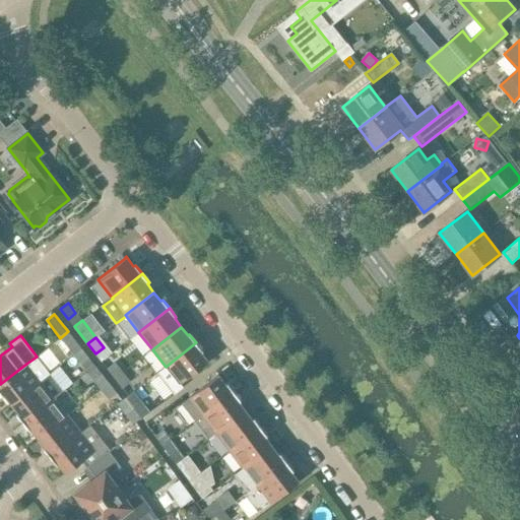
[(66,345),(74,354),(81,348),(74,339),(66,345)]
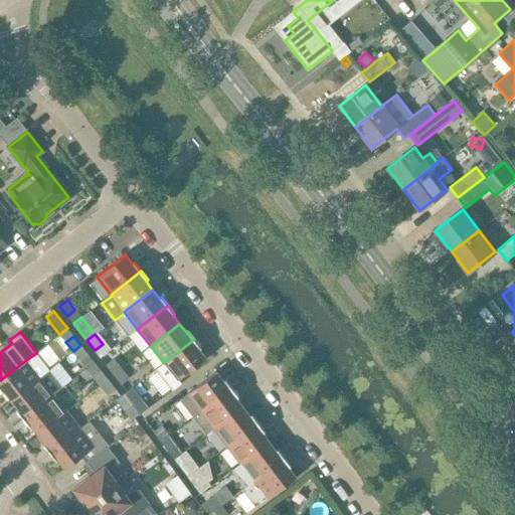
[(194,339),(164,363),(157,369),(173,389),(181,382),(179,379),(205,359),(206,360),(207,359),(199,349),(201,348),(194,339)]
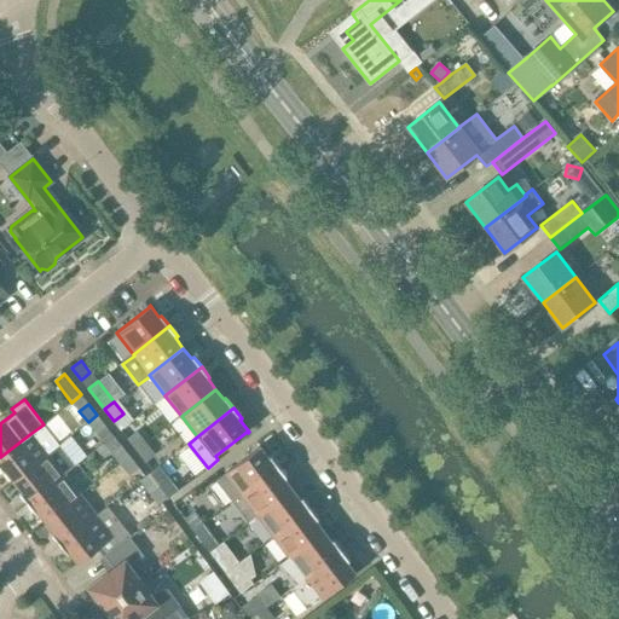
[(88,422),(104,443),(114,435),(97,415),(88,422)]
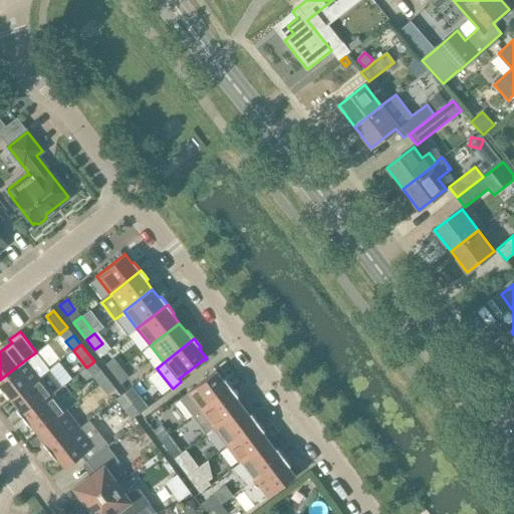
[(105,364),(113,374),(121,368),(113,358),(105,364)]
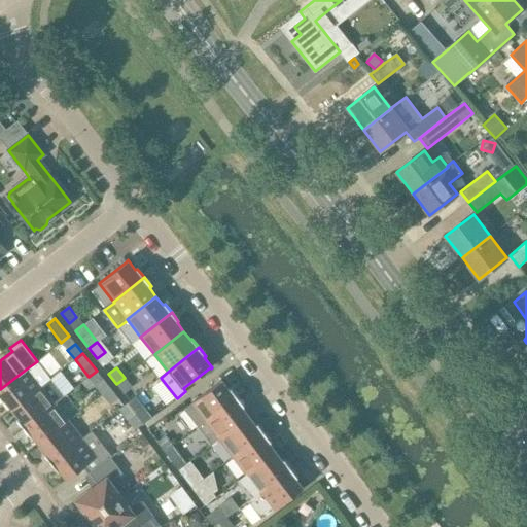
[(5,400),(11,409),(41,386),(27,369),(0,389),(0,397),(3,402),(5,400)]
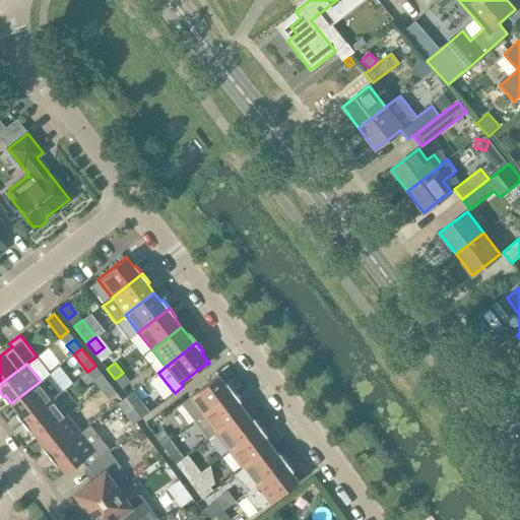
[(94,381),(102,389),(109,383),(95,366),(87,372),(80,377),(87,386),(94,381)]
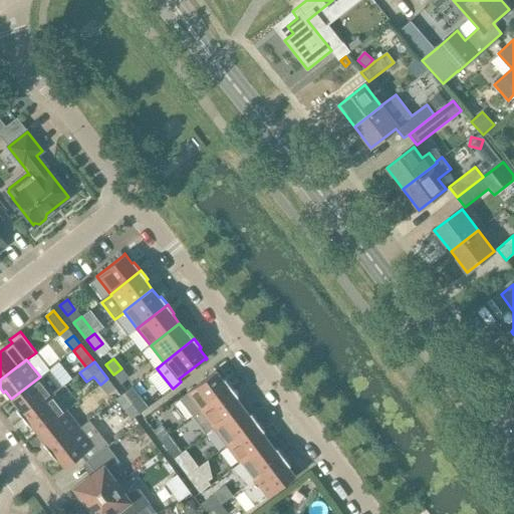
[(121,368),(113,374),(121,383),(129,377),(121,368)]
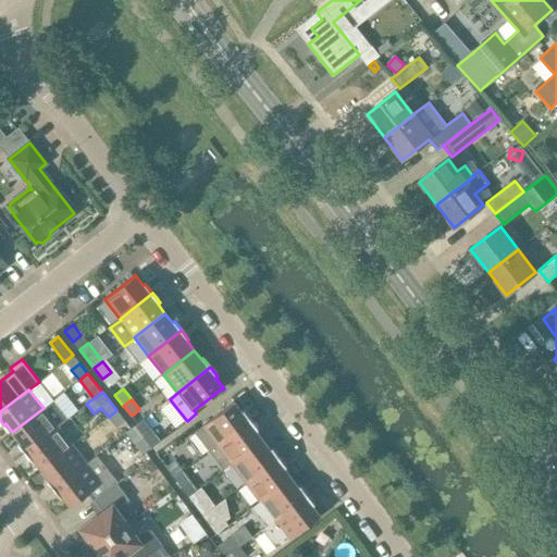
[(17,443),(25,453),(58,426),(59,428),(67,420),(53,401),(45,409),(44,408),(12,432),(20,442),(17,443)]
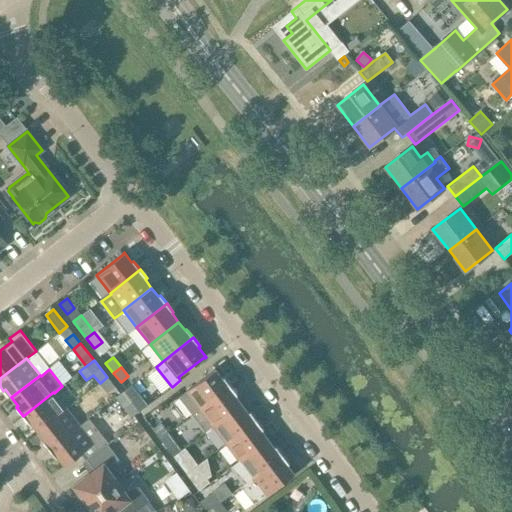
[(192,415),(200,409),(231,386),(224,377),(222,379),(215,369),(214,370),(215,370),(179,397),(192,415)]
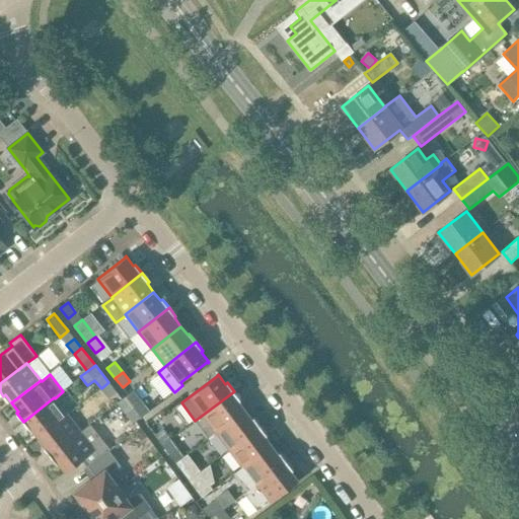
[(117,392),(108,382),(101,388),(108,398),(117,392)]
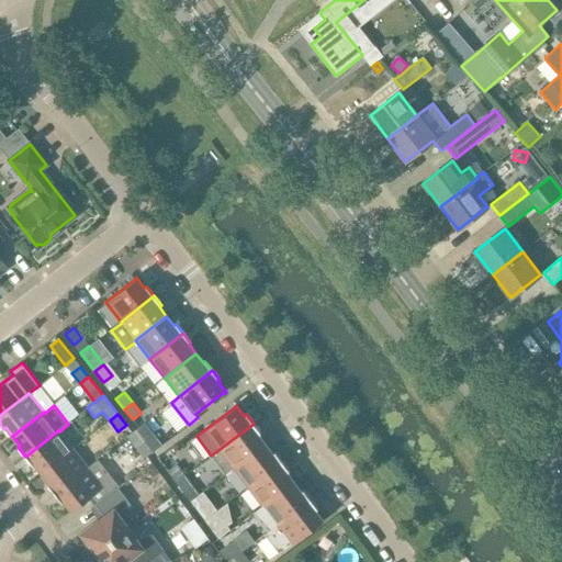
[(135,430),(144,441),(153,435),(144,424),(135,430)]
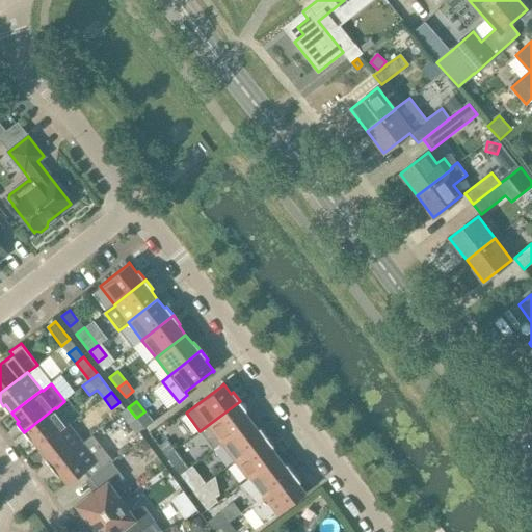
[(246,410),(240,401),(208,425),(221,444),(251,421),(245,411),(246,410)]
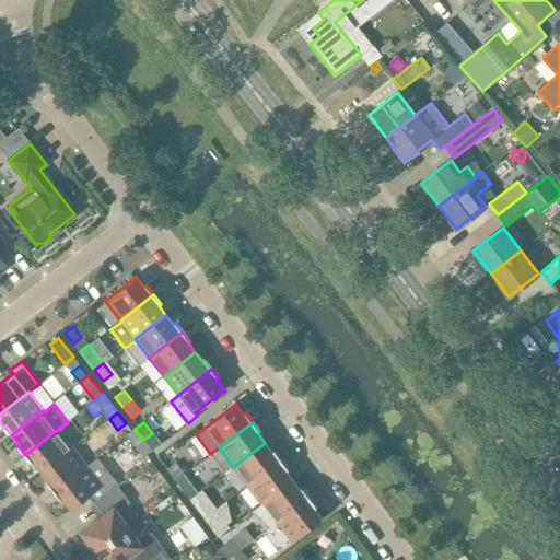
[(42,471),(72,447),(59,430),(58,429),(25,455),(33,465),(35,463),(42,471)]
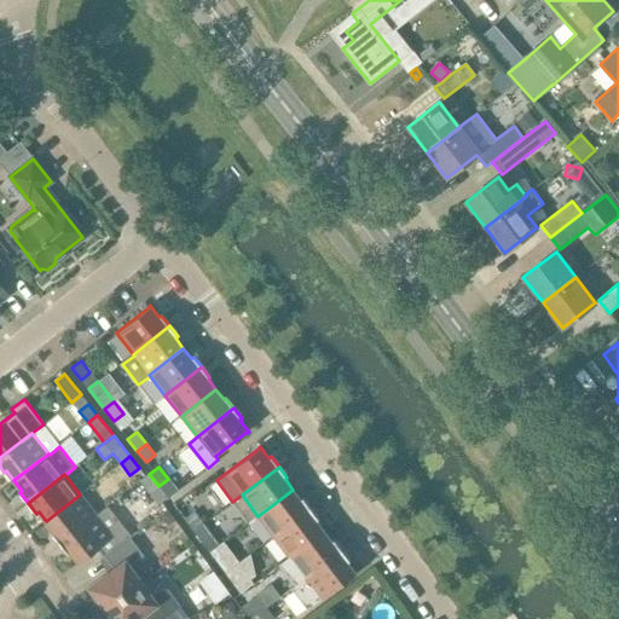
[(158,486),(149,474),(140,481),(149,493),(158,486)]
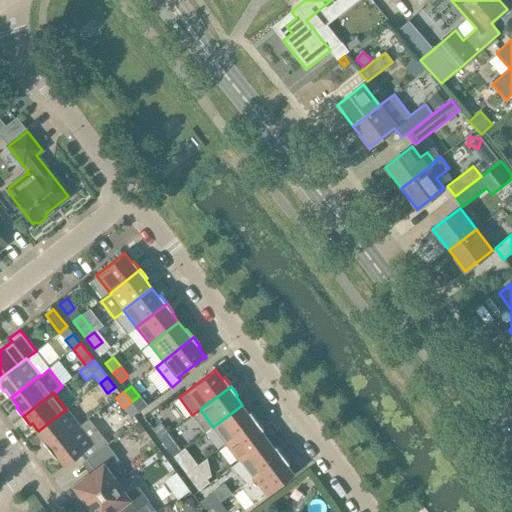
[(248,413),(242,405),(213,427),(226,444),(257,421),(250,412),(248,413)]
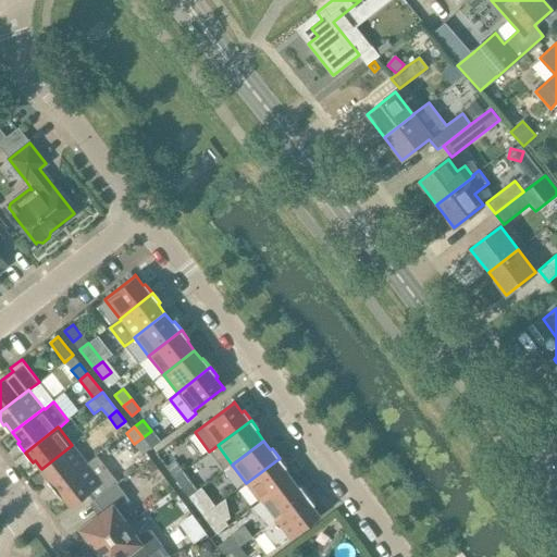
[(47,480),(53,490),(87,463),(72,445),(41,469),(48,479),(47,480)]
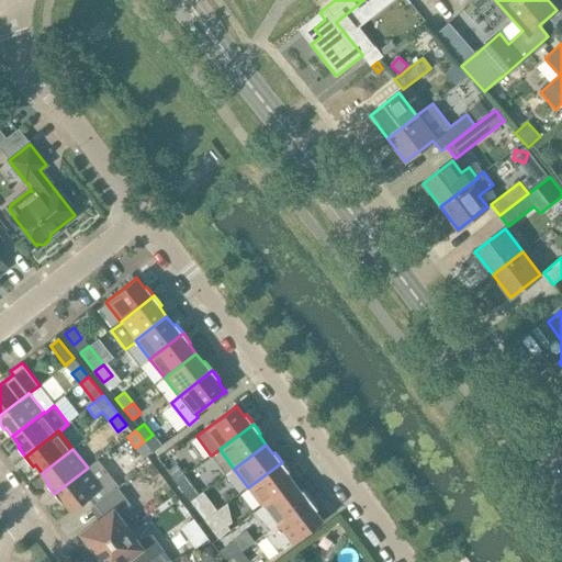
[(89,469),(88,468),(54,494),(62,504),(64,502),(72,513),(74,512),(72,510),(90,497),(96,505),(117,487),(98,461),(89,469)]
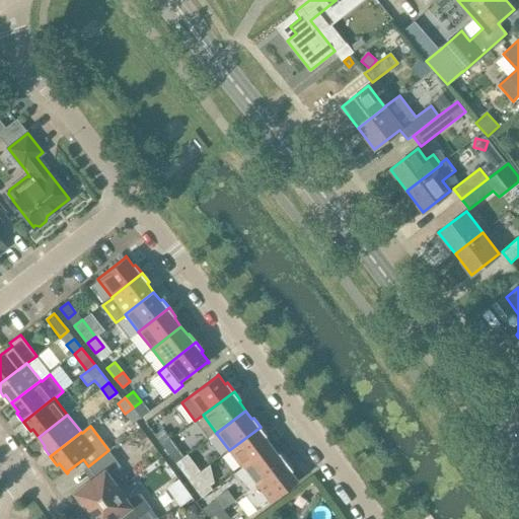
[(229,450),(242,467),(272,445),(266,437),(267,436),(261,427),(229,450)]
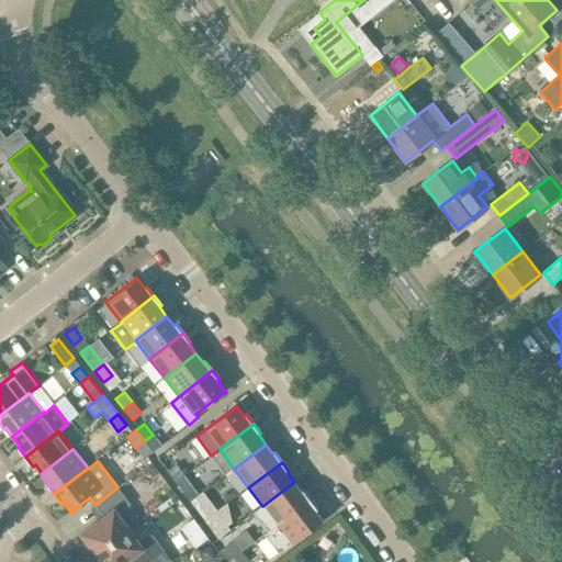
[(168,471),(176,482),(184,476),(177,465),(168,471)]
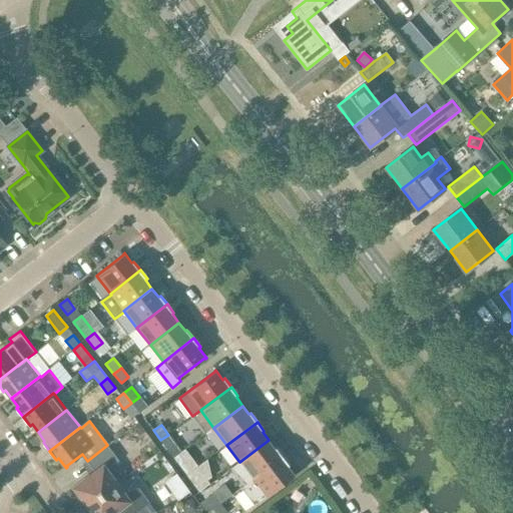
[(168,435),(160,440),(173,457),(181,451),(172,439),(177,436),(173,431),(168,435)]
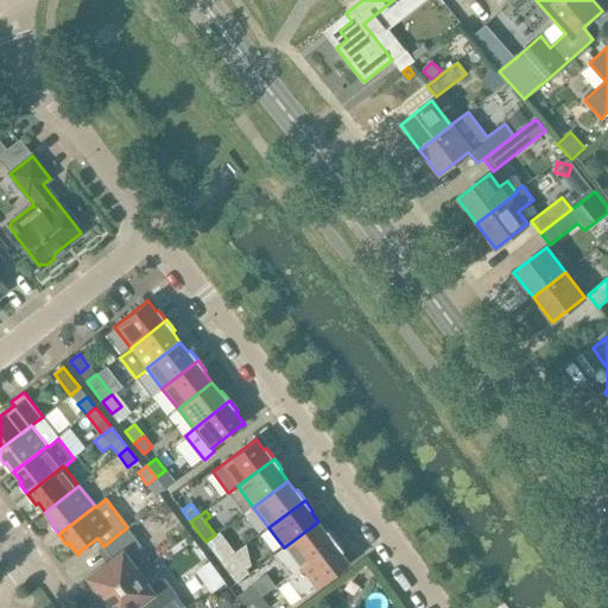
[(284,548),(299,568),(336,540),(328,530),(325,532),(318,521),(284,548)]
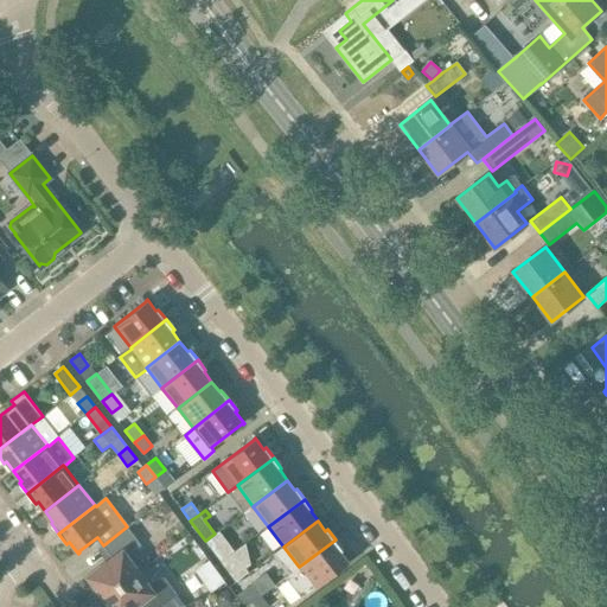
[(128,528),(103,545),(112,557),(87,576),(102,598),(139,570),(131,558),(141,545),(128,528)]
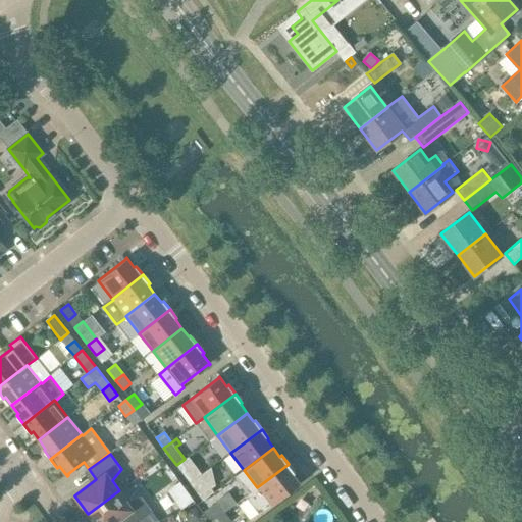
[(249,494),(246,497),(260,514),(270,506),(299,484),(300,485),(301,484),(294,474),(295,473),(289,464),(257,487),(249,494)]
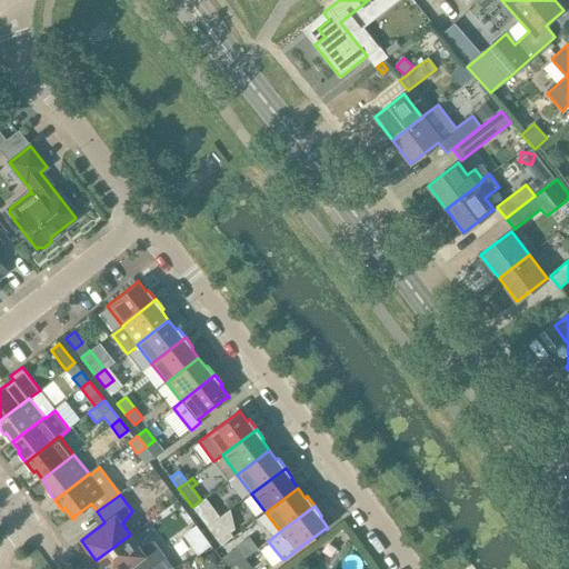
[(199,516),(207,527),(216,520),(208,509),(199,516)]
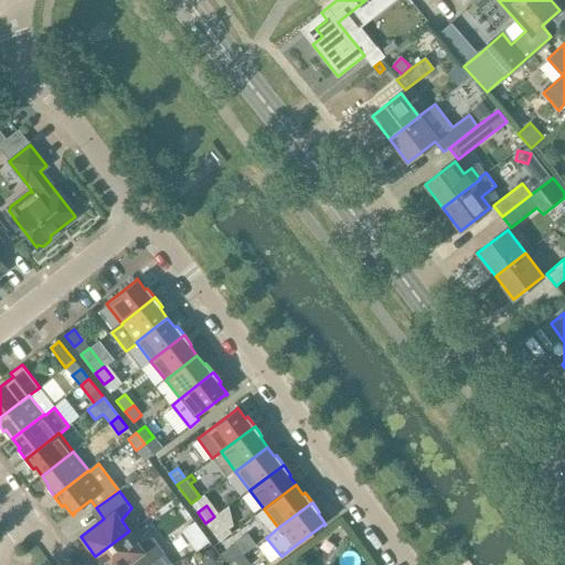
[(222,528),(214,516),(205,523),(213,534),(222,528)]
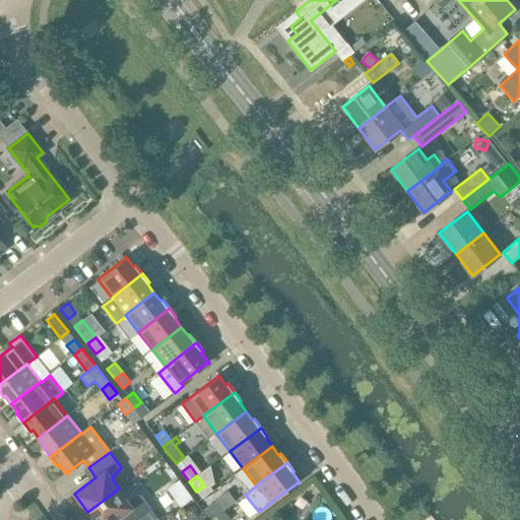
[(137,519),(151,510),(140,495),(127,500),(119,489),(87,512),(92,519),(116,519),(123,515),(127,519),(137,519)]
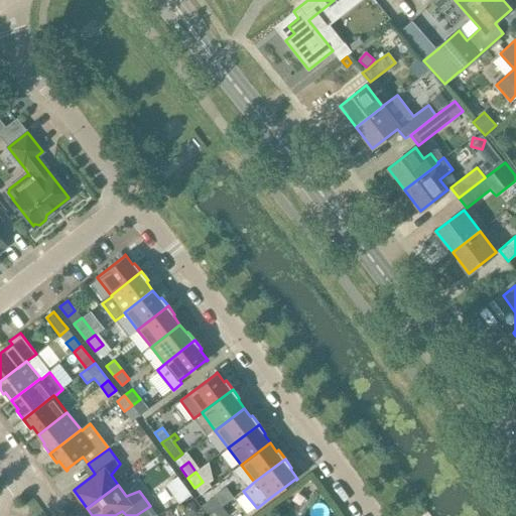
[(207,503),(214,512),(222,506),(214,497),(207,503)]
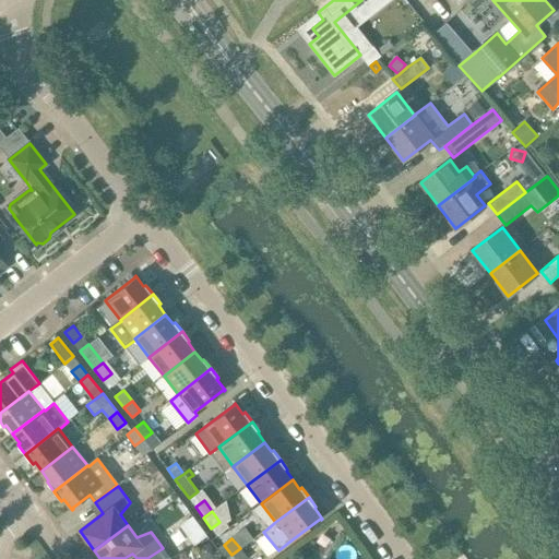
[(213,556),(211,544),(198,546),(201,558),(213,556)]
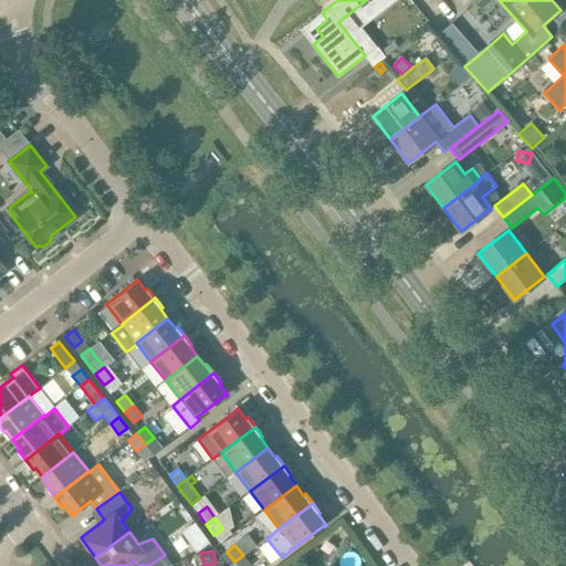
[(234,562),(228,565),(250,565),(243,555),(234,562)]
